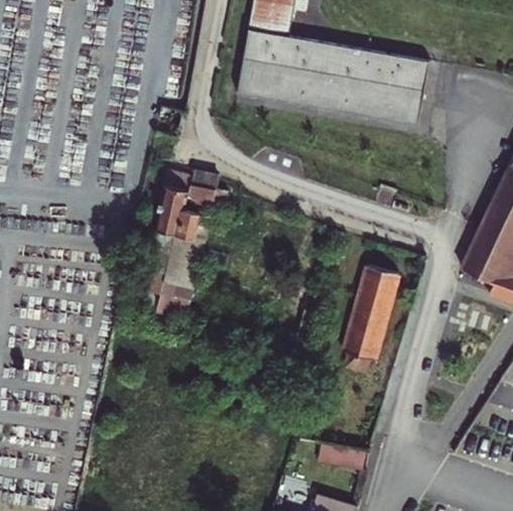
[(416,125),(428,61),(295,38),(301,0),(253,0),(238,92),(416,125)]
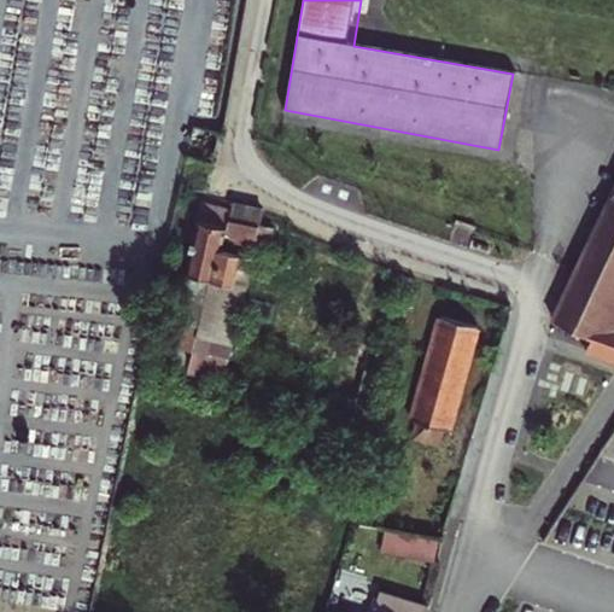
[(613,188),(553,321),(584,338),(589,342),(585,353),(613,361),(613,188)]
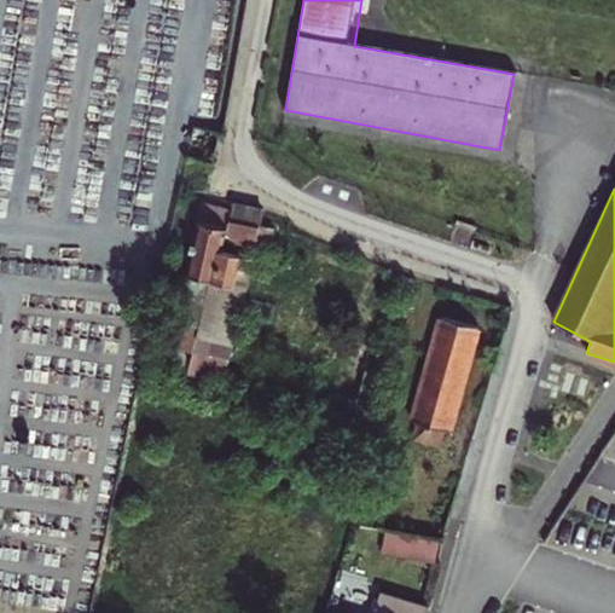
[(204,210),(199,226),(228,233),(224,256),(231,258),(233,248),(273,260),(278,235),(261,231),(265,215),(238,208),(235,218),(204,210)]
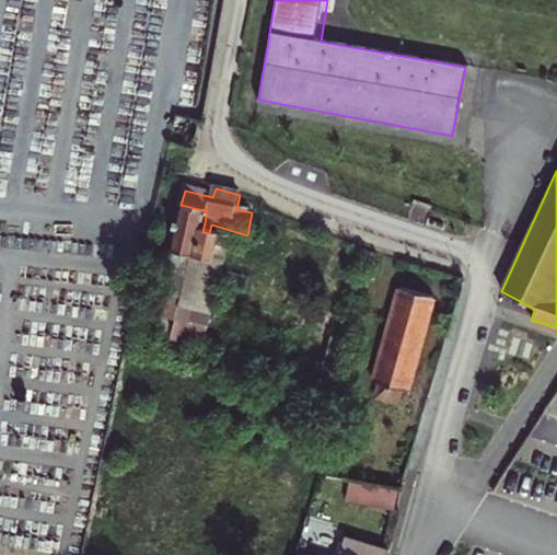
[(207,211),(181,205),(169,253),(188,258),(211,264),(219,236),(209,233),(202,232),(207,211)]
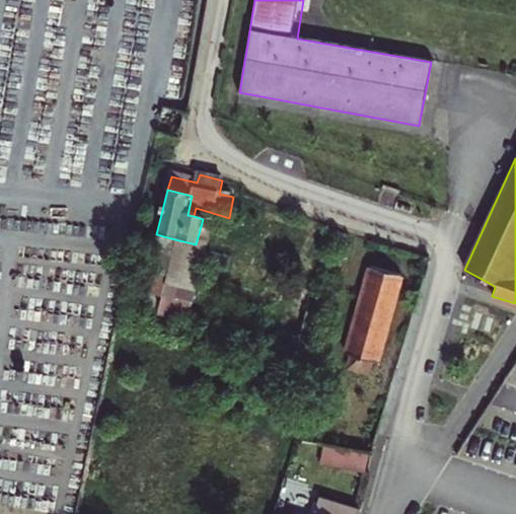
[(213,221),(203,219),(196,244),(174,239),(164,275),(195,284),(213,221)]
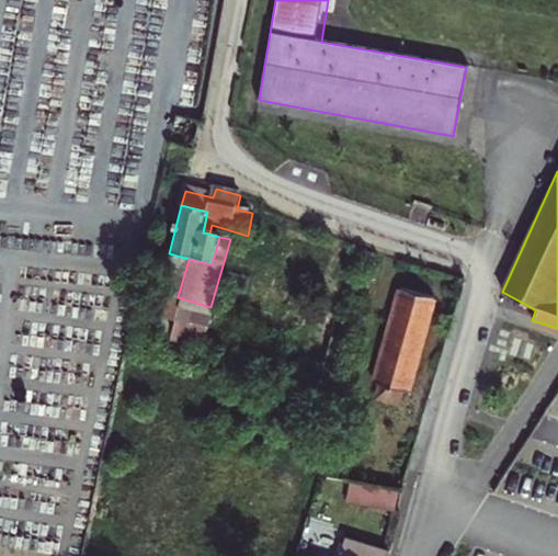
[(429,322),(389,311),(363,404),(369,405),(365,421),(393,430),(397,412),(403,415),(429,322)]
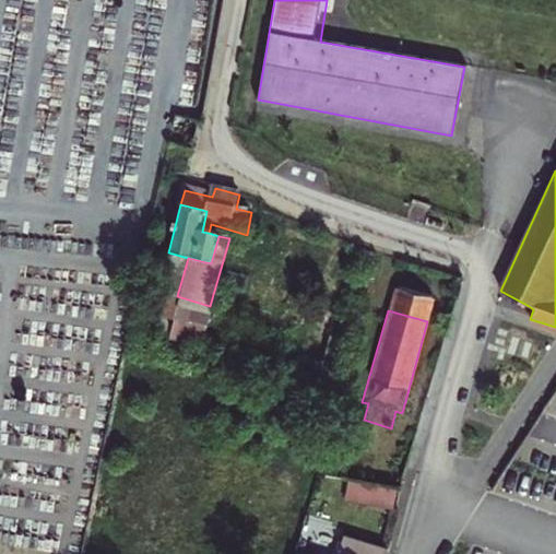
[(344,486),(342,506),(391,514),(394,494),(344,486)]
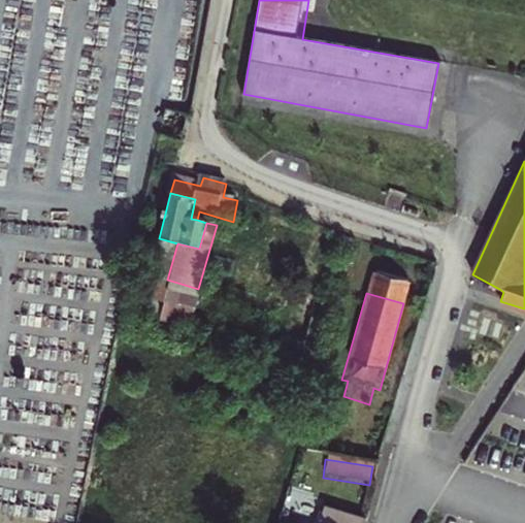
[(363,522),(363,521),(312,508),(307,522),(299,522),(280,517),(279,522),(363,522)]
